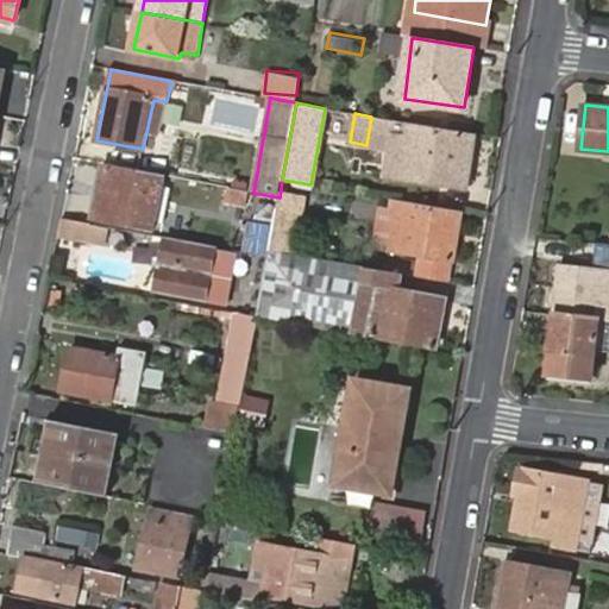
[(388,149),(384,174),(466,187),(475,133),(371,117),(366,145),(388,149)]
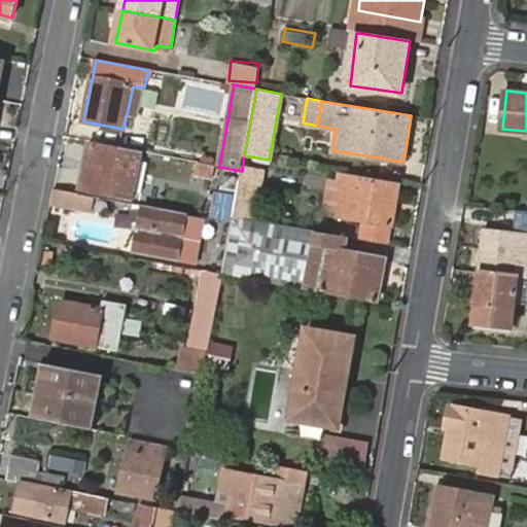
[(91,145),(81,190),(133,200),(141,155),(91,145)]
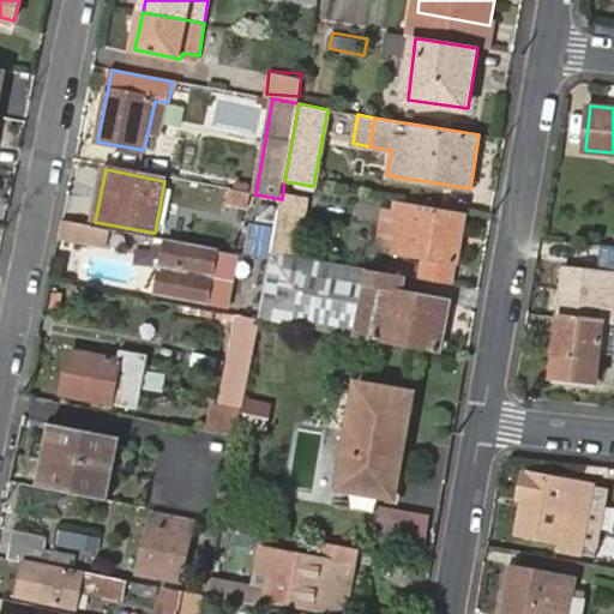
[(247,208),(252,192),(230,185),(226,202),(247,208)]
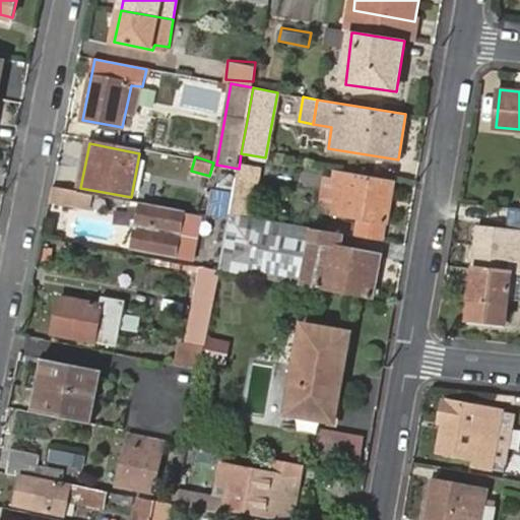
[(358,235),(383,240),(393,184),(341,175),(340,180),(336,179),(331,212),(361,217),(358,235)]
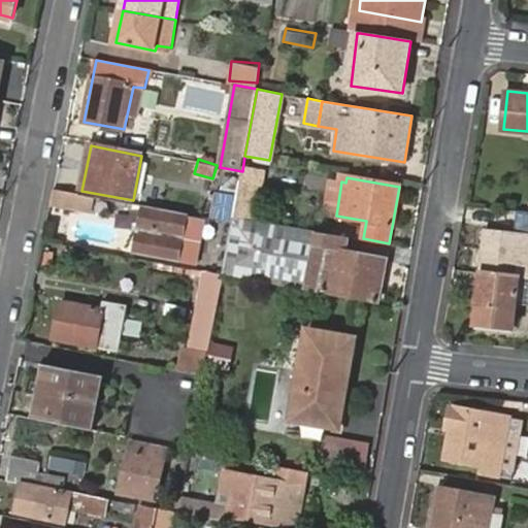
[(55,189),(52,209),(76,213),(80,194),(55,189)]
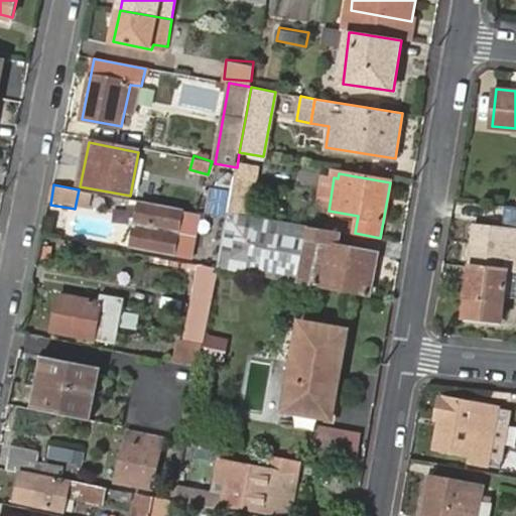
[(87,212),(91,191),(79,189),(75,209),(87,212)]
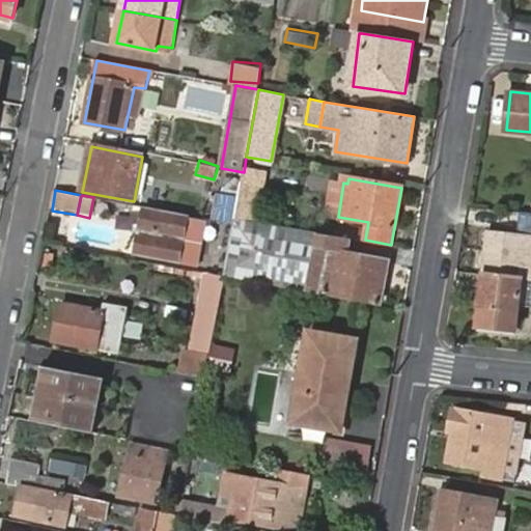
[(146,212),(139,254),(197,264),(204,222),(146,212)]
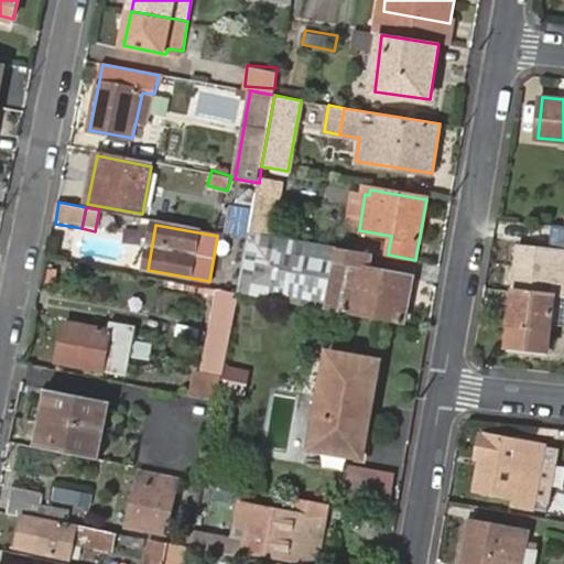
[(250,229),(239,294),(279,301),(281,289),(257,284),(259,275),(267,278),(271,258),(262,257),(264,245),(293,250),(295,237),(250,229)]
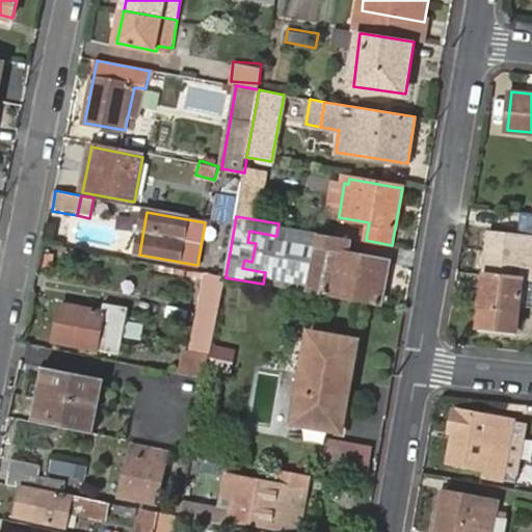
[(265,272),(263,284),(327,296),(329,289),(321,289),(327,250),(330,234),(315,231),(278,223),(276,236),(249,231),(247,242),(256,243),(251,262),(244,260),(242,268),(265,272)]
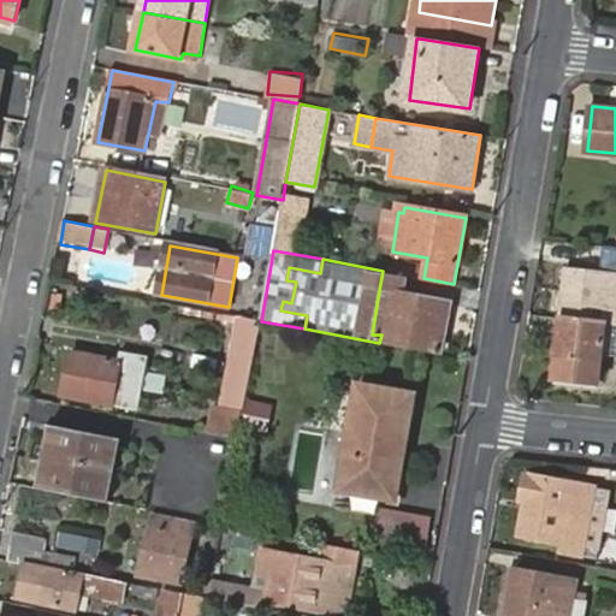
[(615,273),(569,267),(563,315),(606,320),(615,320),(615,273)]
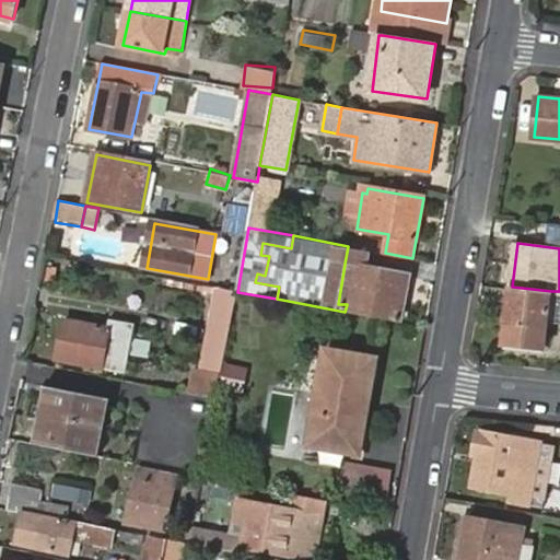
[(345,312),(400,323),(409,275),(345,264),(338,304),(347,304),(345,312)]
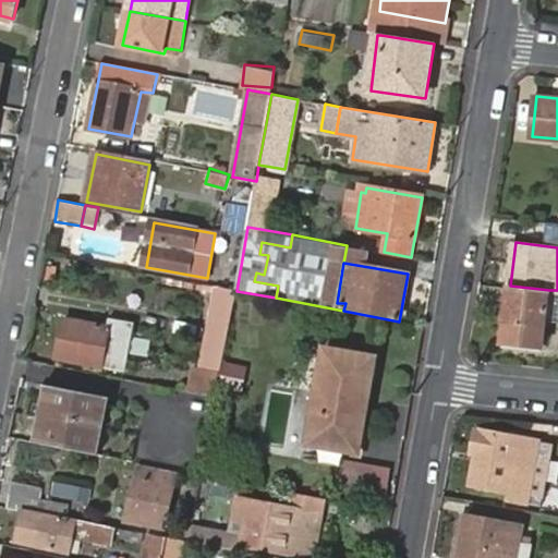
[(549,290),(510,286),(506,323),(545,326),(549,290)]
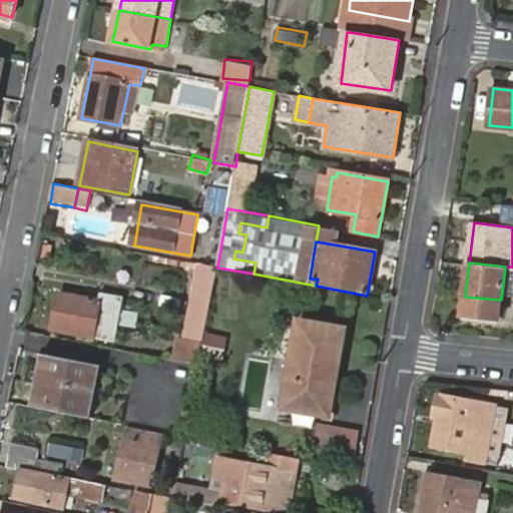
[(193,295),(211,299),(213,292),(214,282),(217,268),(200,264),(193,295)]
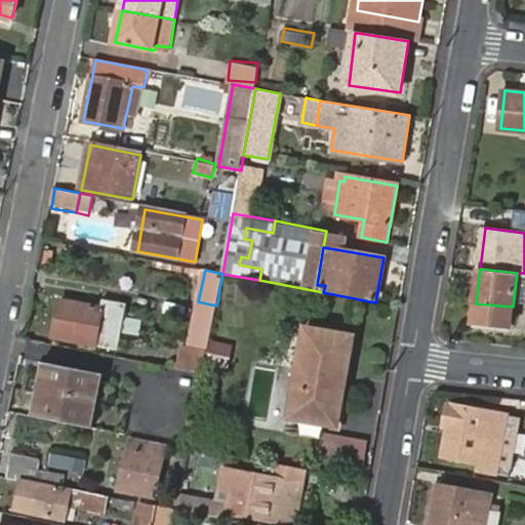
[(63,299),(55,337),(109,348),(116,310),(63,299)]
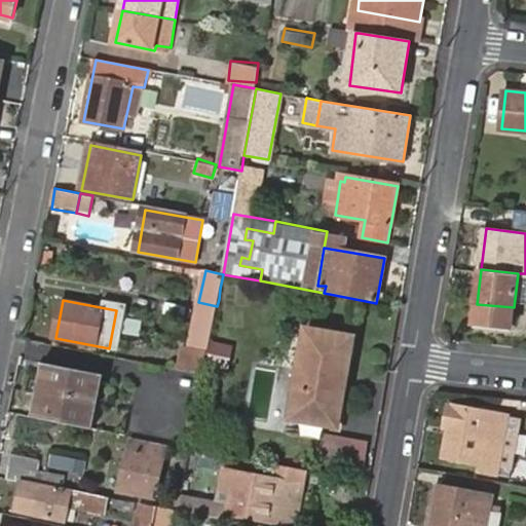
[(308,328),(297,399),(344,407),(347,388),(342,388),(343,378),(349,379),(355,336),(308,328)]
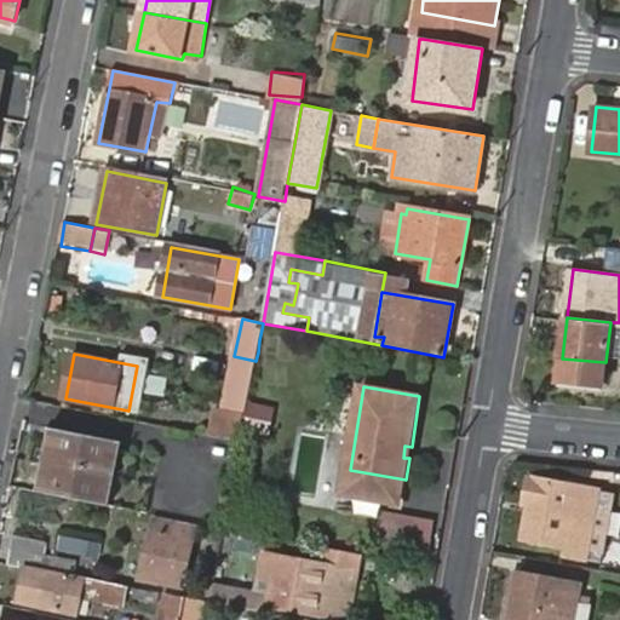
[(258,403),(254,428),(271,430),(275,405),(258,403)]
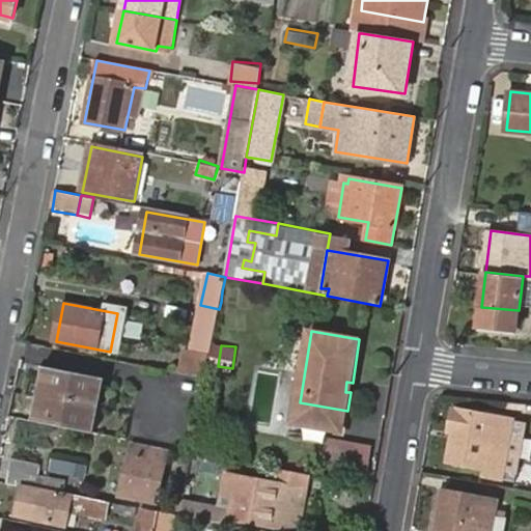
[(47,346),(33,424),(39,425),(53,347),(47,346)]
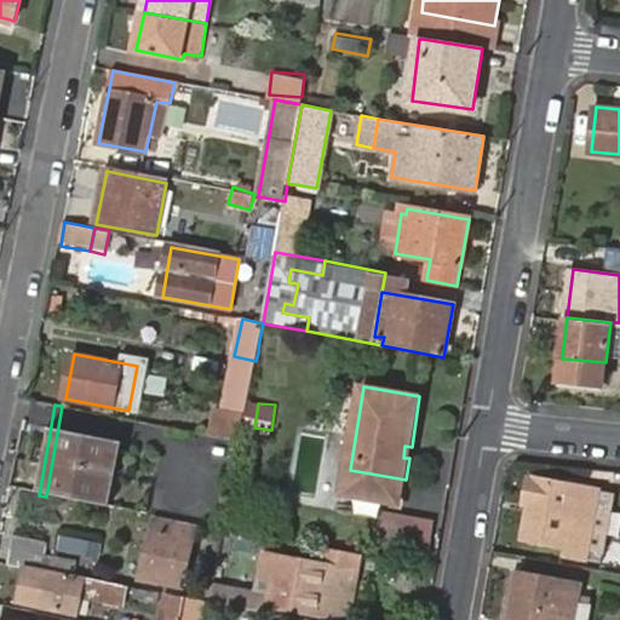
[(119,417),(62,406),(46,497),(64,500),(104,509),(119,417)]
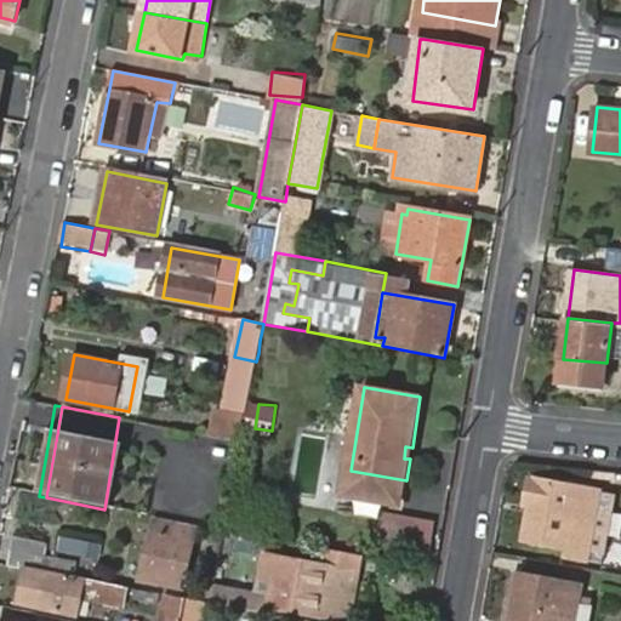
[(218,409),(215,436),(243,440),(246,415),(218,409)]
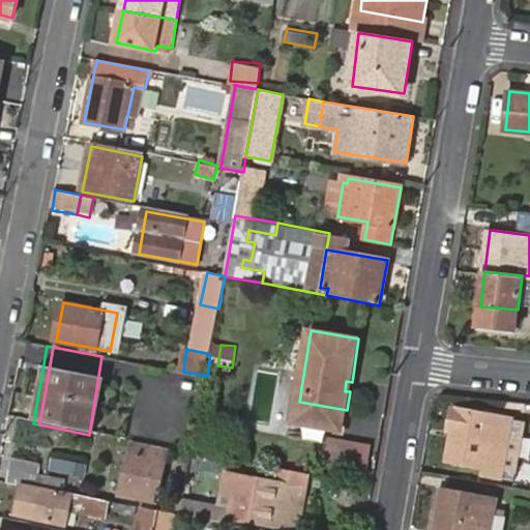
[(110,358),(101,356),(89,435),(90,435),(96,436),(110,358)]
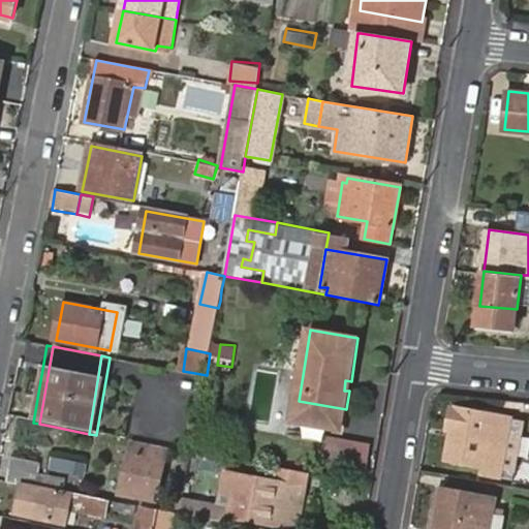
[(346,409),(299,401),(296,418),(343,428),(346,409)]
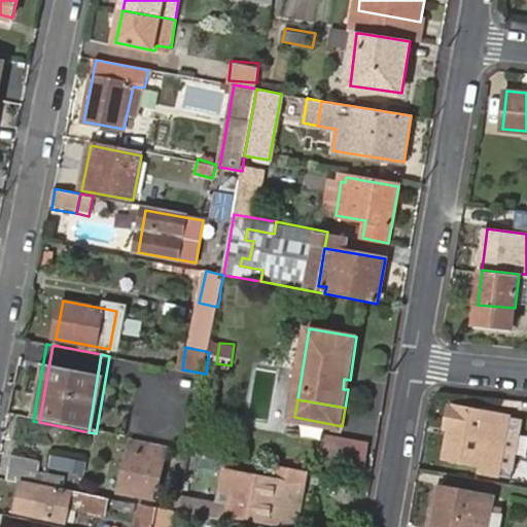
[(451,428),(445,456),(488,464),(487,470),(498,473),(508,417),(451,406),(447,427),(451,428)]
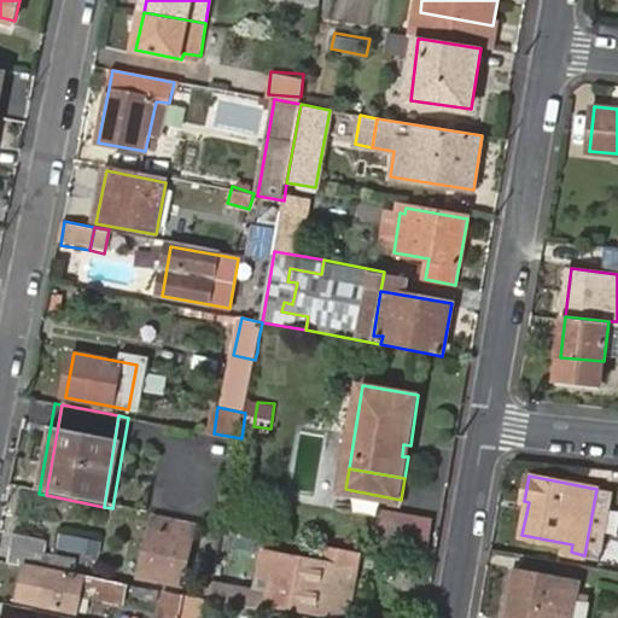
[(430,544),(432,516),(410,513),(409,542),(430,544)]
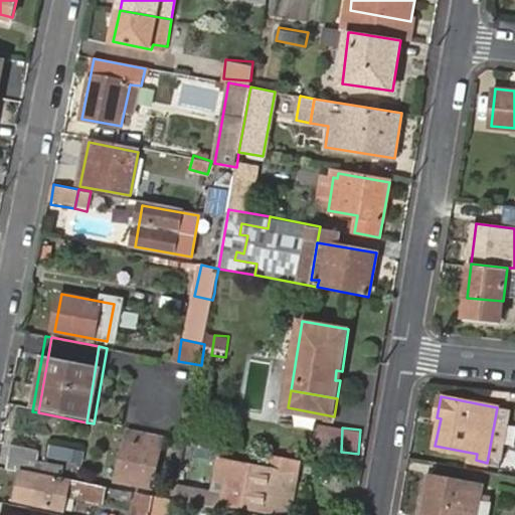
[(47,456),(81,465),(86,447),(51,438),(47,456)]
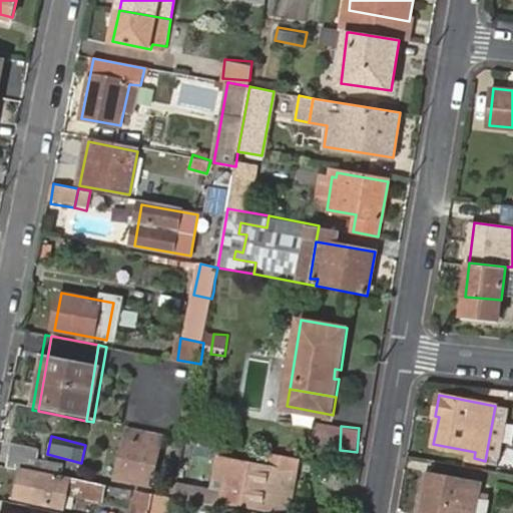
[(180,456),(185,439),(173,437),(170,453),(156,451),(157,445),(124,438),(116,478),(147,485),(147,491),(172,496),(180,456)]
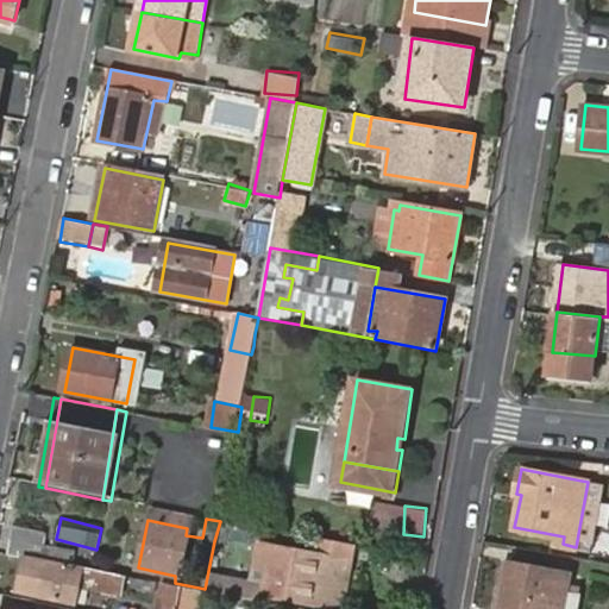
[(14,527),(11,544),(43,550),(46,534),(14,527)]
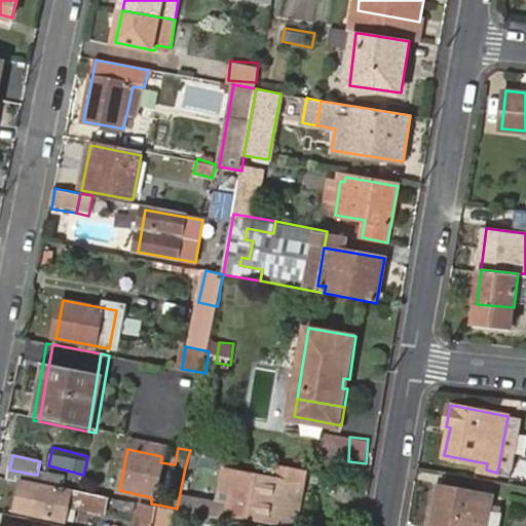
[(304,472),(272,465),(270,479),(302,484),(304,472)]
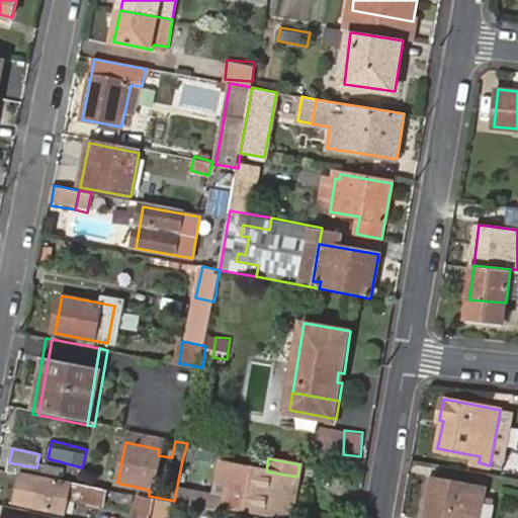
[(174,501),(174,503),(225,512),(225,507),(281,517),(289,517),(297,477),(233,465),(227,500),(214,498),(190,494),(196,462),(182,460),(174,501)]
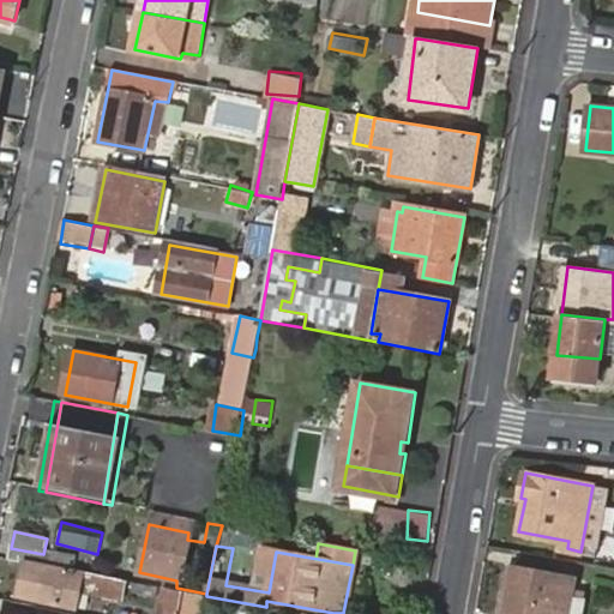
[(11,548),(8,558),(42,564),(43,554),(11,548)]
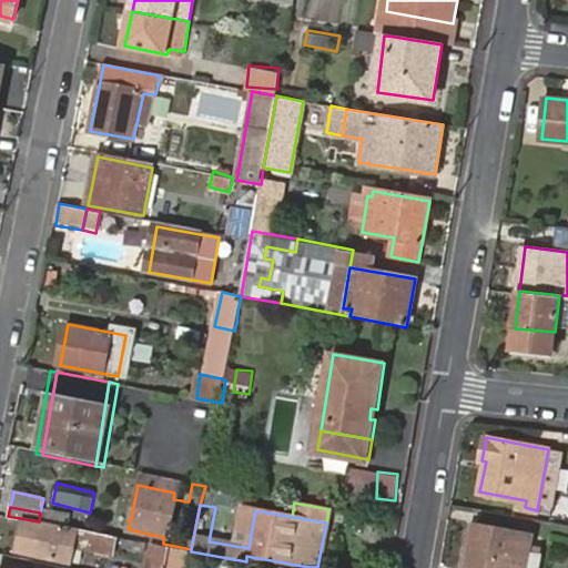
[(242,508),(235,546),(249,548),(255,510),(242,508)]
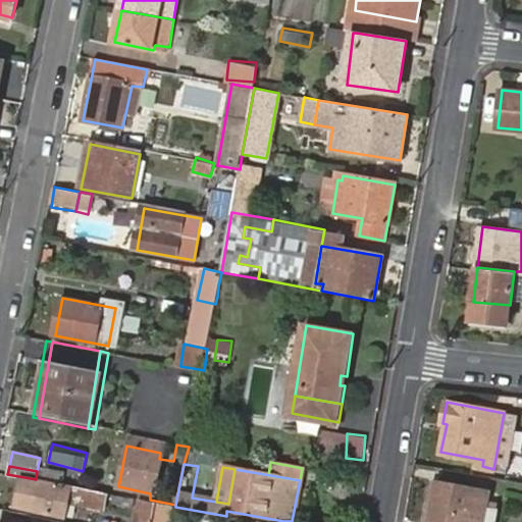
[(21,480),(15,509),(65,519),(71,489),(21,480)]
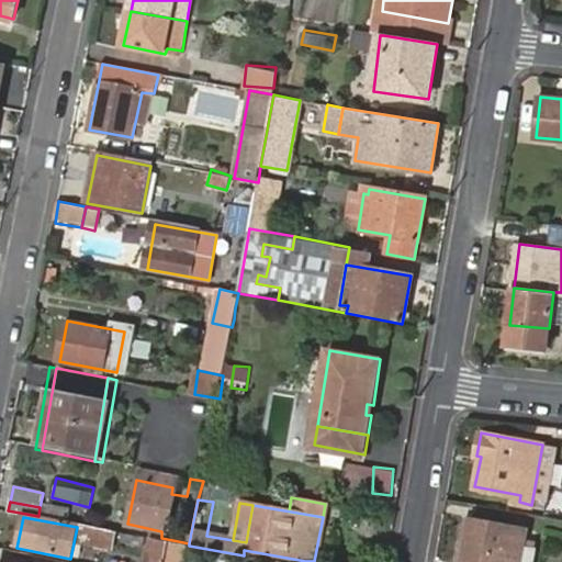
[(521,561),(528,528),(470,517),(460,561),(521,561)]
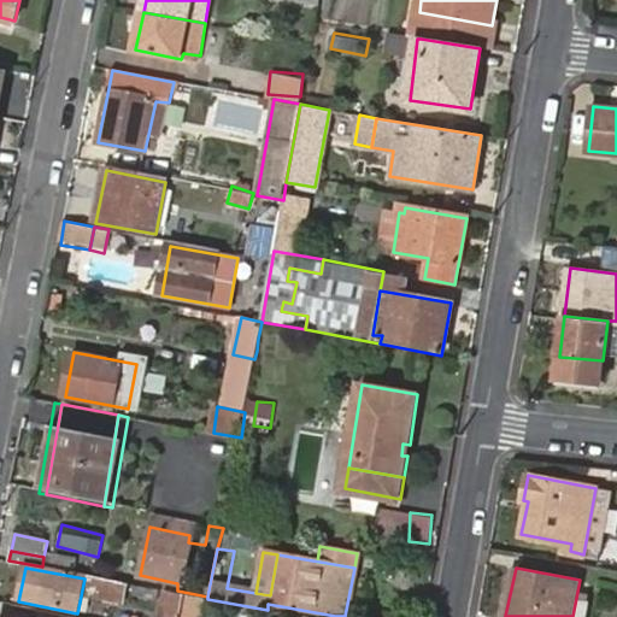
[(165,591),(160,616),(181,616),(183,604),(184,594),(165,591)]
